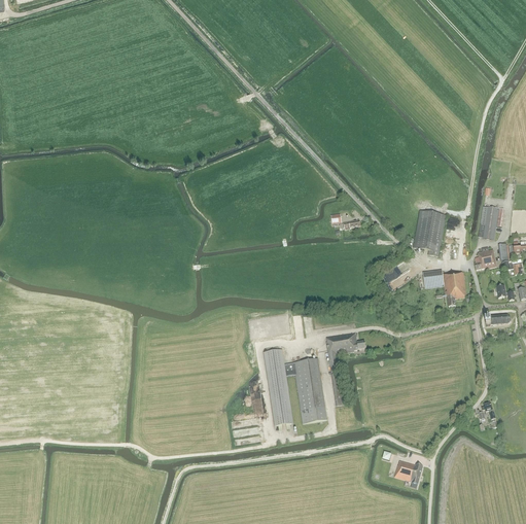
[(495,220),(497,206),(482,204),(478,235),(481,236),(481,237),(493,238),(495,224),(495,220)]
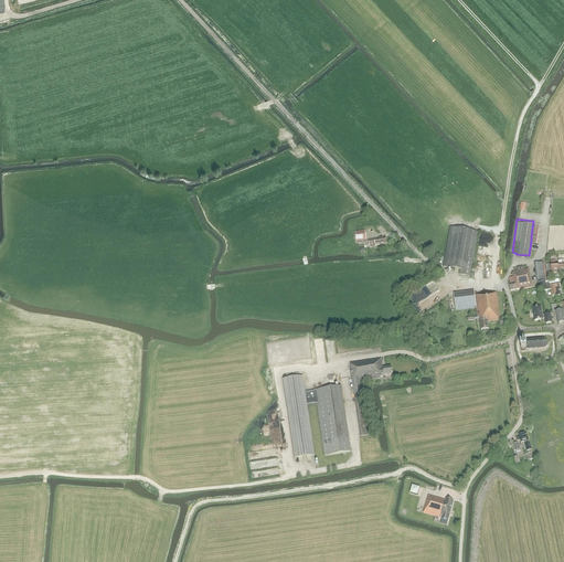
[(469,273),(477,229),(449,224),(442,264),(458,266),(458,272),(469,273)]
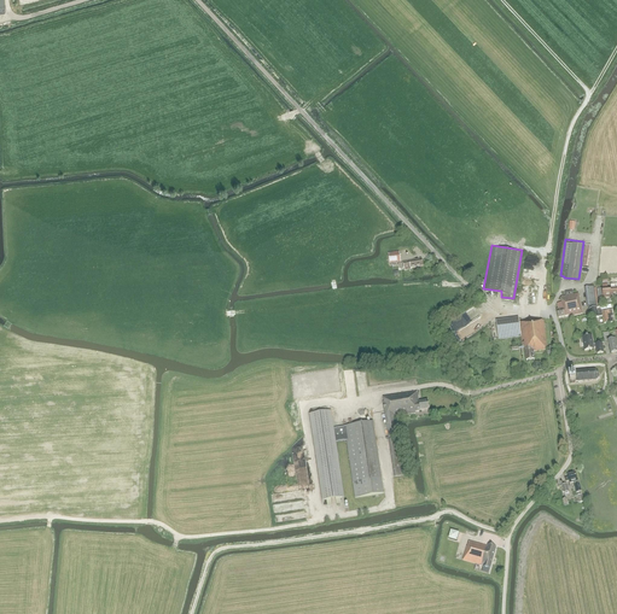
[(390,262),(400,259),(397,249),(397,246),(391,246),(391,250),(389,250),(390,262)]
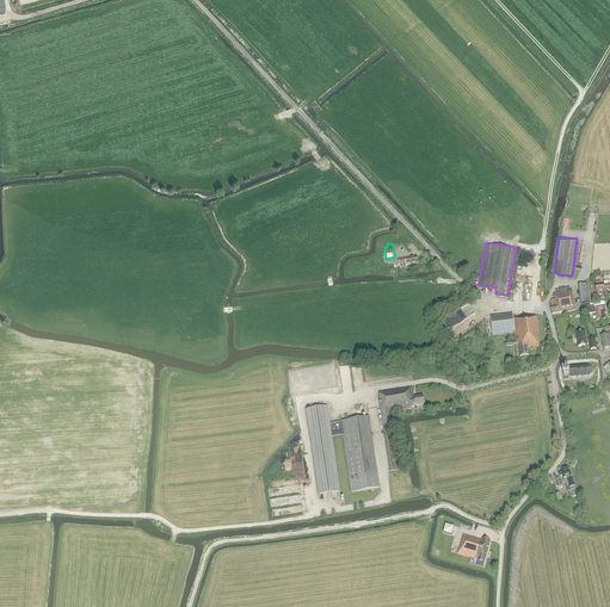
[(406,261),(417,259),(416,253),(398,256),(399,264),(406,262),(406,261)]
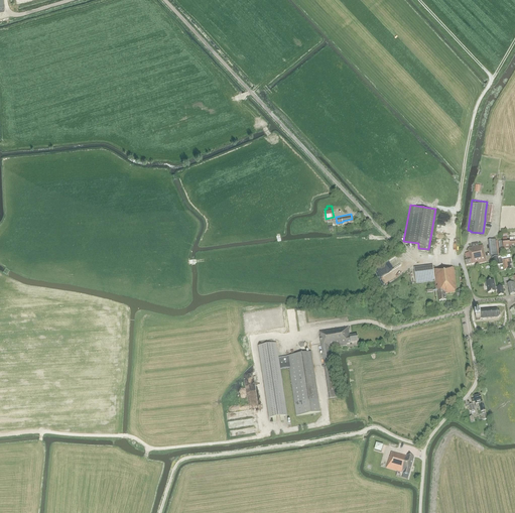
[(509,244),(514,243),(514,237),(514,234),(508,235),(509,238),(506,238),(506,235),(501,236),(501,238),(498,238),(498,245),(502,244),(502,245),(509,244)]
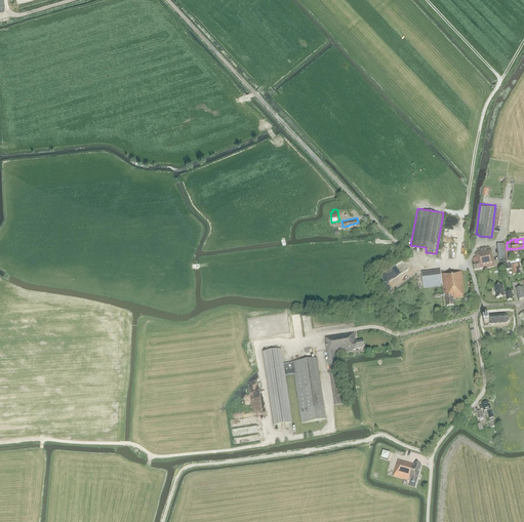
[(497,257),(506,256),(507,256),(505,242),(504,242),(504,240),(495,242),(497,257)]
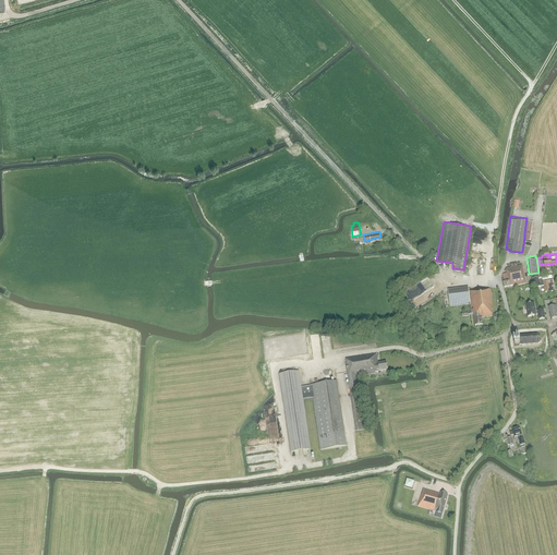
[(524,280),(524,277),(521,263),(505,266),(506,270),(501,272),(503,277),(501,277),(503,284),(513,281),(513,282),(524,280)]
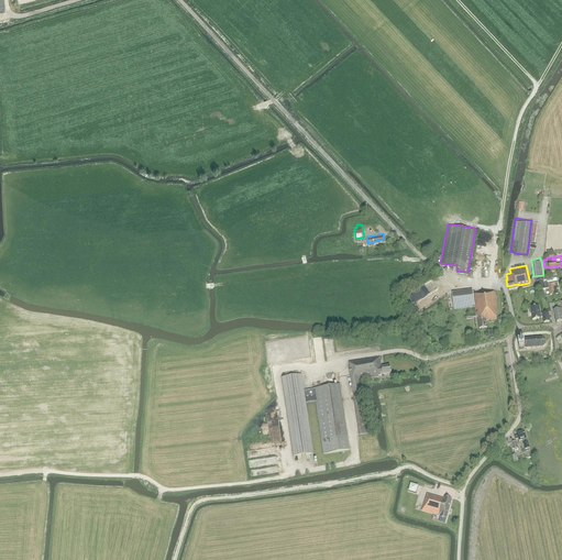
[(557,283),(555,278),(547,280),(543,281),(542,277),(536,278),(537,287),(544,286),(548,285),(549,292),(557,291),(555,284),(557,283)]
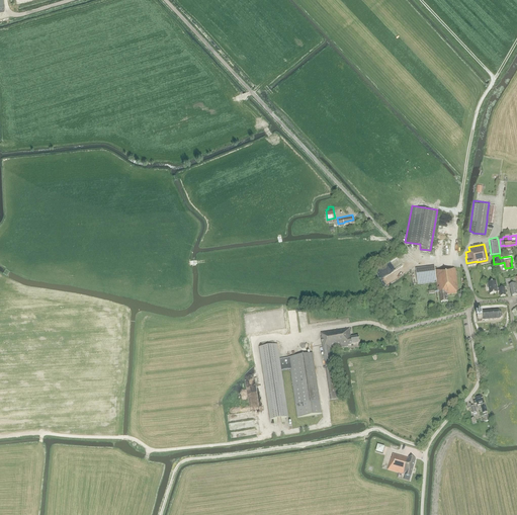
[(450,266),(434,267),(433,264),(415,267),(417,281),(435,279),(437,287),(438,287),(438,289),(439,291),(439,292),(440,299),(447,298),(446,291),(457,290),(454,266),(450,266)]
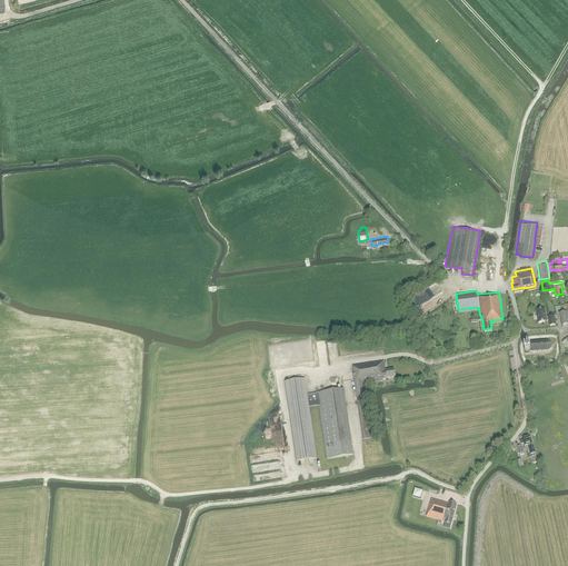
[(546,314),(545,314),(544,306),(535,308),(535,309),(534,309),(534,314),(535,314),(536,320),(545,318),(547,317),(548,323),(555,321),(552,313),(546,314)]
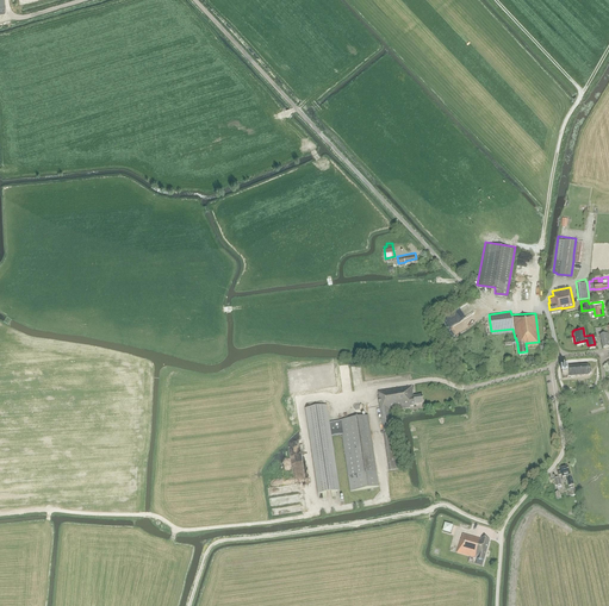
[(590,370),(590,369),(590,366),(589,366),(586,363),(585,363),(565,364),(566,367),(565,367),(561,367),(561,373),(561,375),(567,375),(567,374),(586,373),(590,370)]
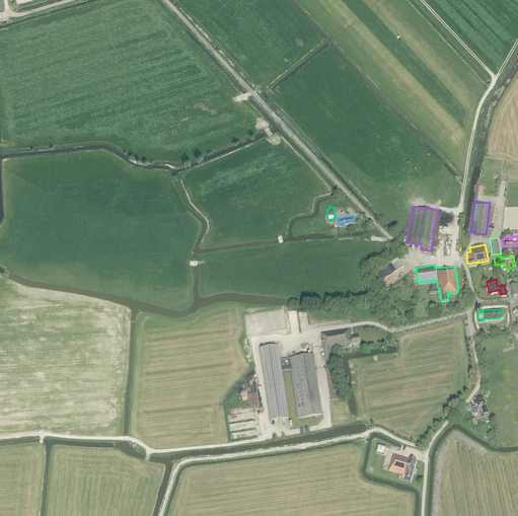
[(348,343),(359,341),(358,335),(351,336),(350,326),(320,330),(321,335),(320,336),(322,346),(319,346),(320,351),(322,350),(325,365),(333,364),(330,347),(348,345),(348,343)]
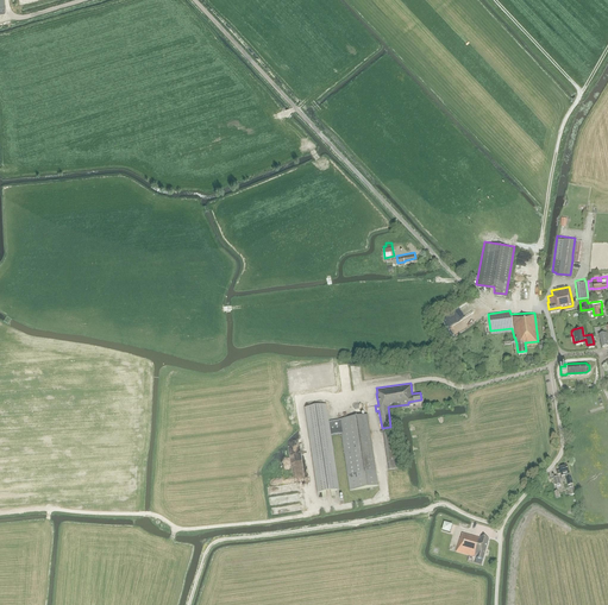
[(377,483),(367,413),(338,416),(338,417),(327,418),(325,402),(304,404),(317,490),(338,486),(330,432),(340,430),(349,487),(377,483)]
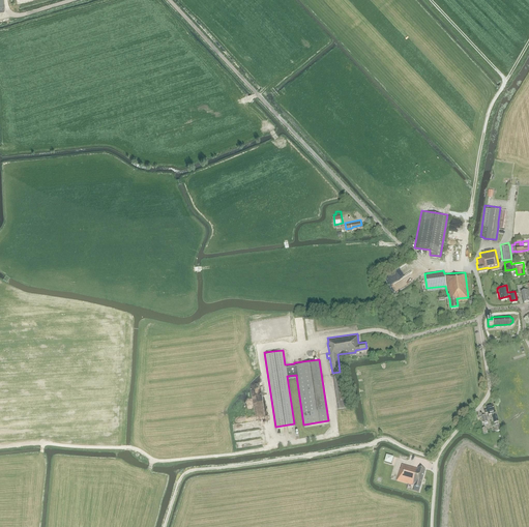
[(340,373),(332,375),(338,407),(345,406),(340,373)]
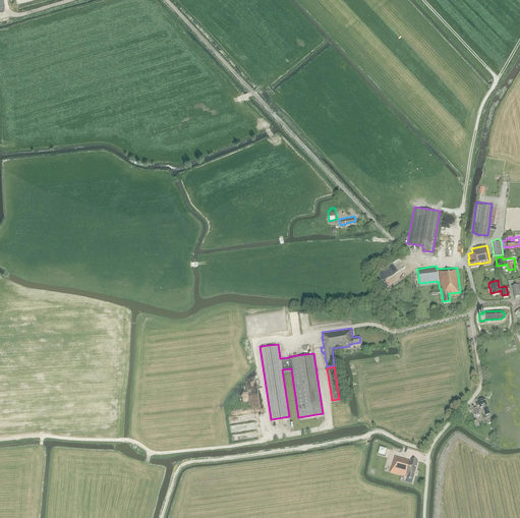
[(475,400),(475,404),(478,403),(479,405),(482,404),(483,407),(484,413),(488,412),(487,406),(486,403),(485,403),(483,396),(477,397),(477,400),(475,400)]
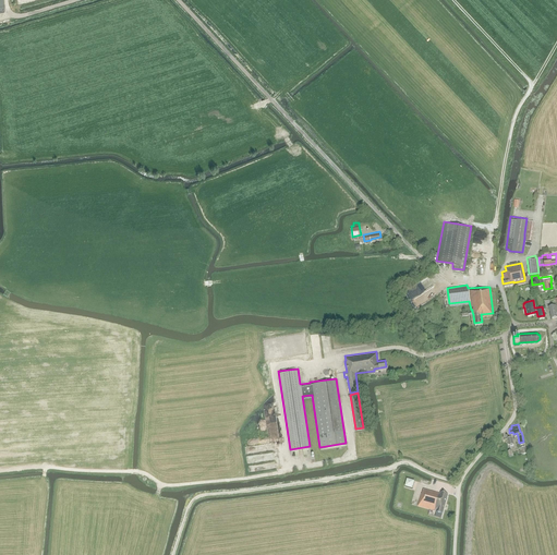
[(413,479),(406,477),(403,484),(411,485),(413,479)]
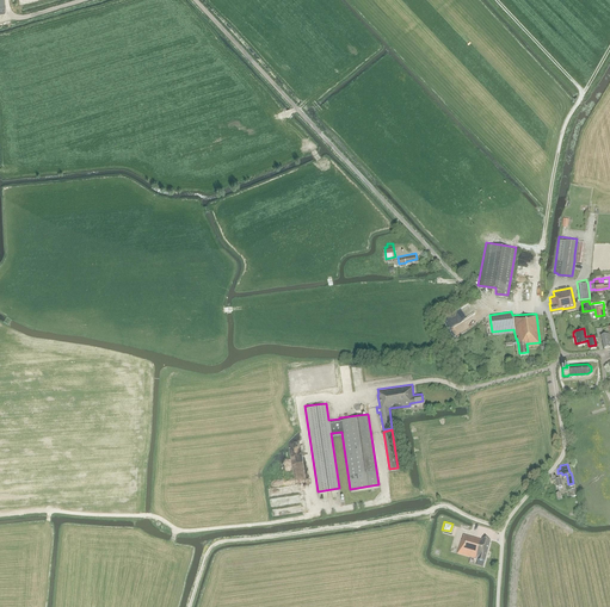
[(484,559),(490,538),(481,536),(481,537),(463,532),(461,537),(456,550),(472,555),(475,556),(475,555),(476,555),(476,557),(484,559)]
